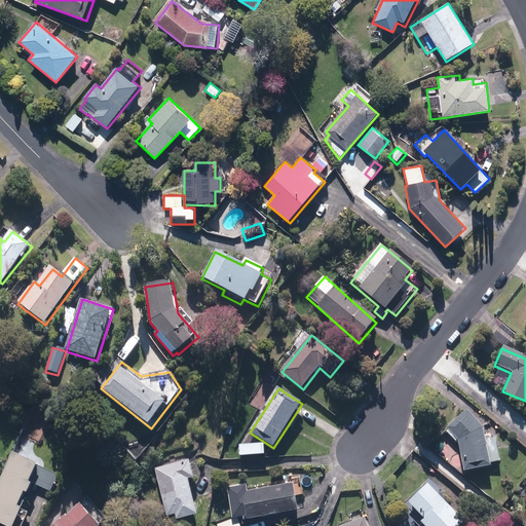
[(490,466),(490,463),(500,461),(495,435),(484,437),(482,427),(466,411),(450,426),(444,433),(454,443),(457,440),(463,472),(490,466)]
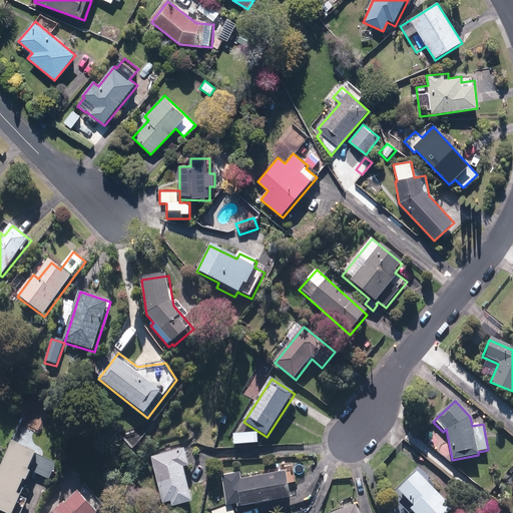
[(21,512),(28,499),(20,495),(30,473),(49,481),(57,464),(37,456),(39,452),(12,440),(0,468),(0,511),(4,512),(21,512)]
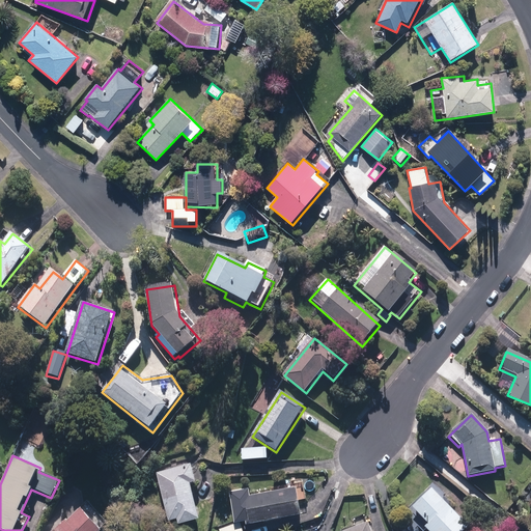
[(194,497),(191,485),(196,484),(191,465),(177,469),(157,474),(169,523),(176,521),(178,527),(199,521),(194,497)]
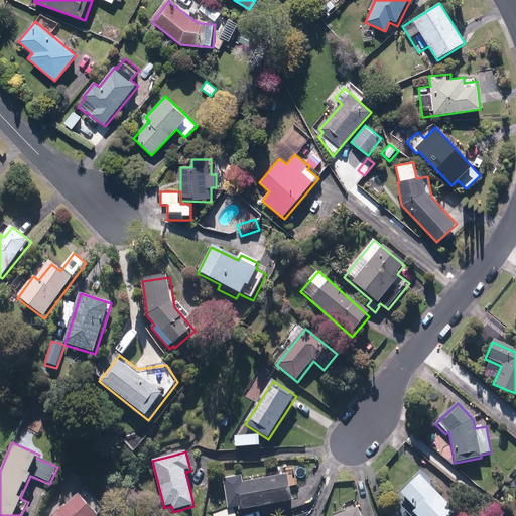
[(400,492),(415,509),(412,511),(415,515),(453,515),(456,513),(420,474),(400,492)]
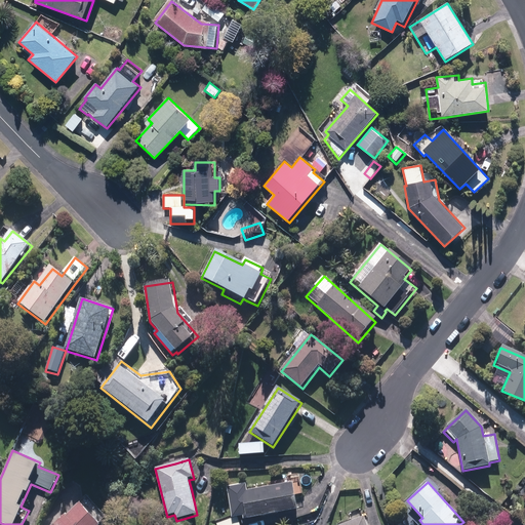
[(293,483),(242,492),(246,519),(297,511),(293,483)]
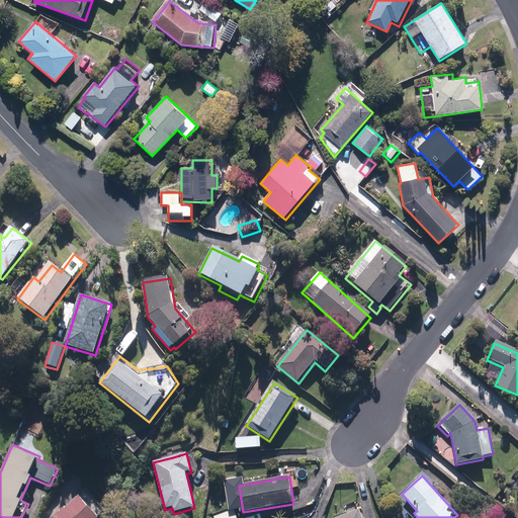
[(98,517),(93,511),(79,496),(55,517),(98,517)]
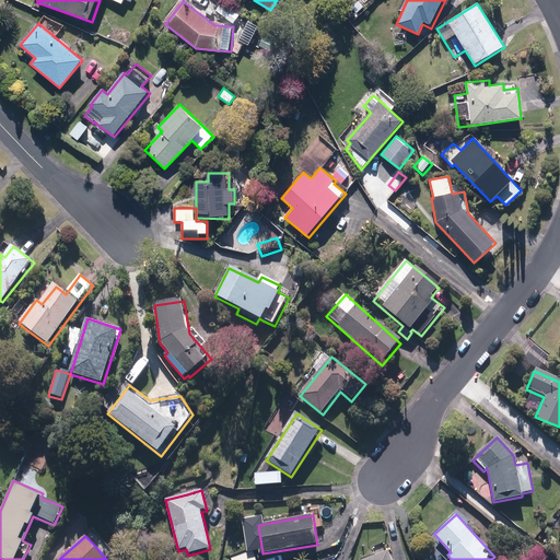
[(256,559),(253,550),(232,557),(232,559),(256,559)]
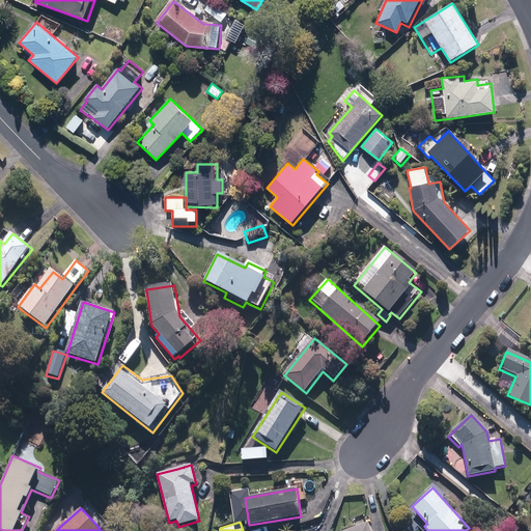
[(371,530),(368,522),(341,530),(371,530)]
